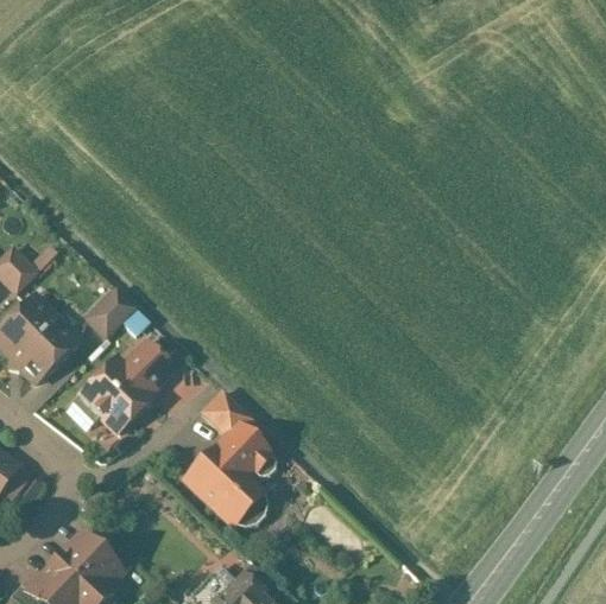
[(8,250),(0,259),(0,284),(13,297),(33,275),(8,250)]
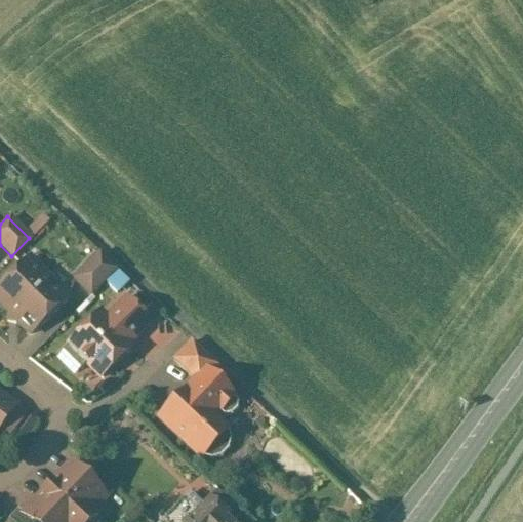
[(97,251),(71,277),(89,294),(115,269),(97,251)]
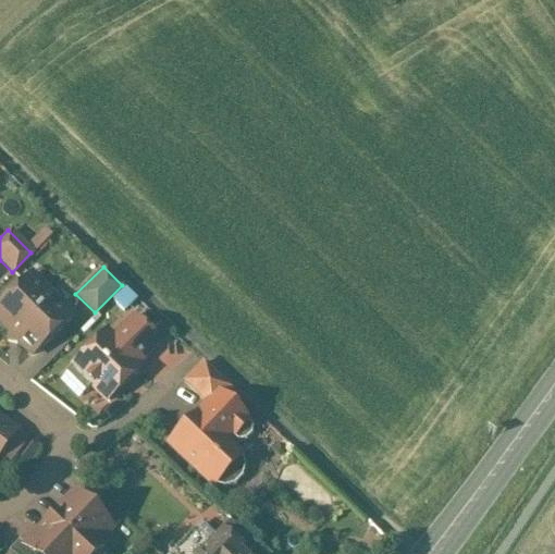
[(28,273),(0,302),(0,321),(8,329),(5,331),(5,332),(7,332),(4,336),(14,340),(14,341),(16,339),(29,352),(28,353),(29,354),(69,314),(68,312),(66,314),(28,275),(29,274),(28,273)]
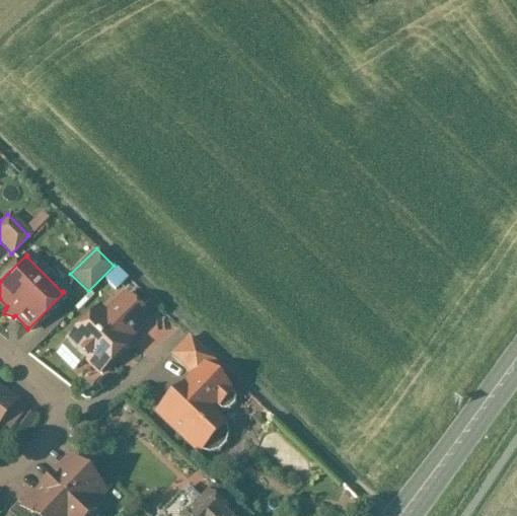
[(124,295),(103,316),(125,338),(145,316),(124,295)]
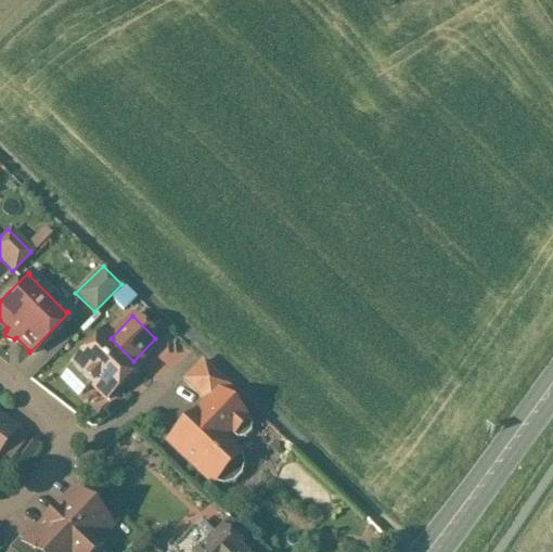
[(102,330),(76,356),(89,369),(89,382),(89,383),(104,398),(137,364),(111,338),(102,330)]
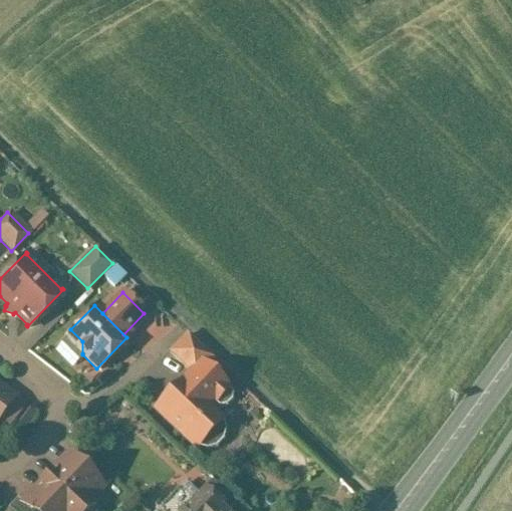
[(161,305),(131,333),(145,348),(176,320),(161,305)]
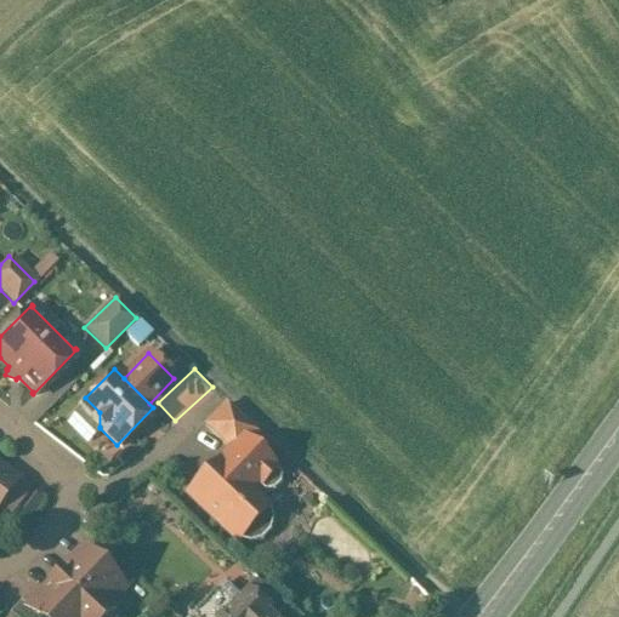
[(85,398),(78,406),(68,417),(89,438),(100,428),(100,427),(100,412),(85,398)]
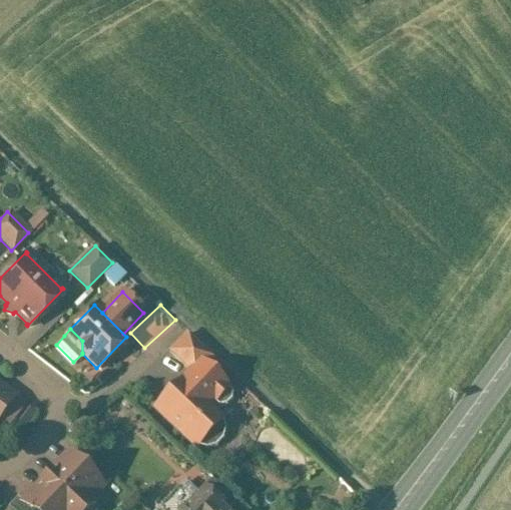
[(210,357),(184,332),(167,350),(189,370),(197,362),(201,366),(210,357)]
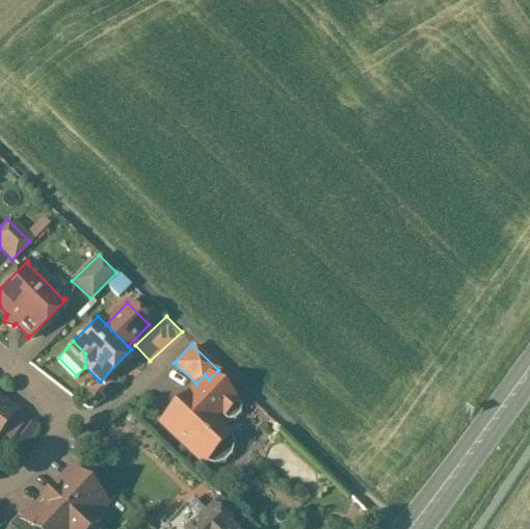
[(196,384),(159,423),(201,463),(211,466),(220,463),(228,455),(231,445),(228,434),(218,425),(222,420),(223,421),(232,420),(237,415),(238,406),(209,379),(205,375),(196,384)]
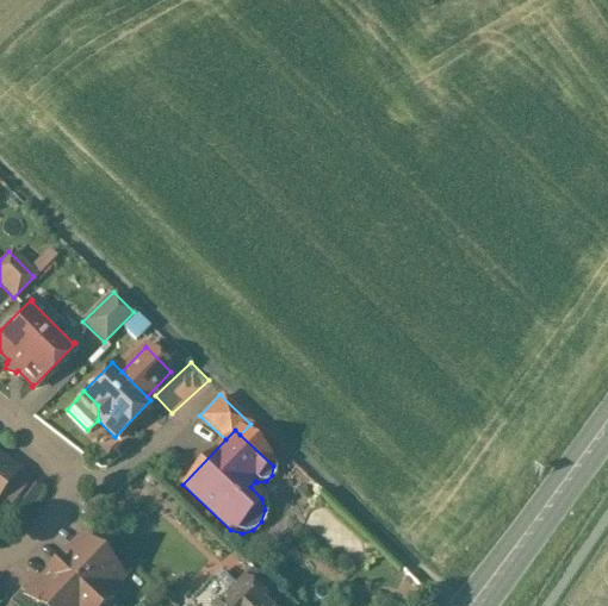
[(0,488),(14,470),(0,460),(0,488)]
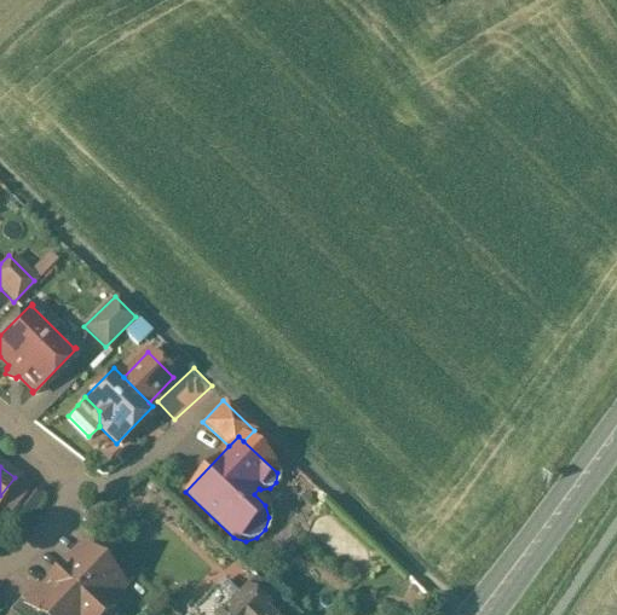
[(108,552),(97,541),(87,552),(98,562),(108,552)]
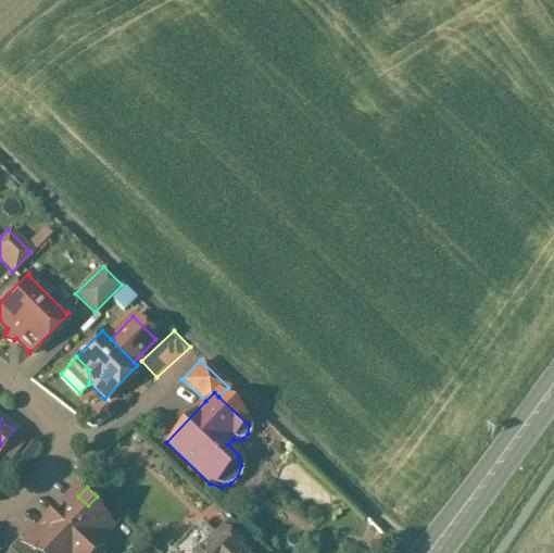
[(78,497),(72,491),(51,513),(50,511),(40,520),(42,523),(22,543),(22,544),(29,552),(91,552),(102,542),(98,538),(109,526),(88,505),(78,497)]
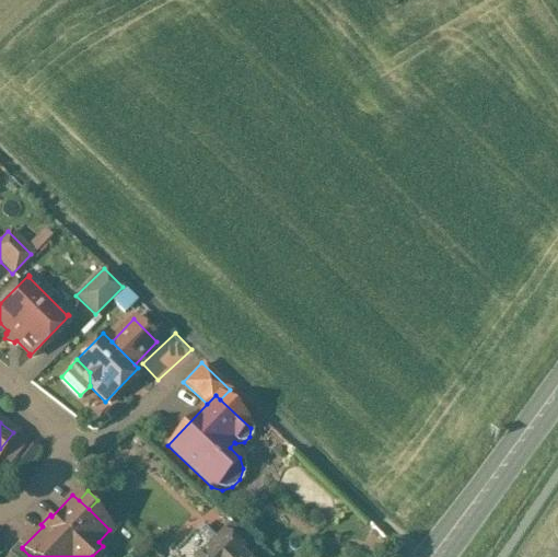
[(254,546),(229,521),(219,531),(244,556),(254,546)]
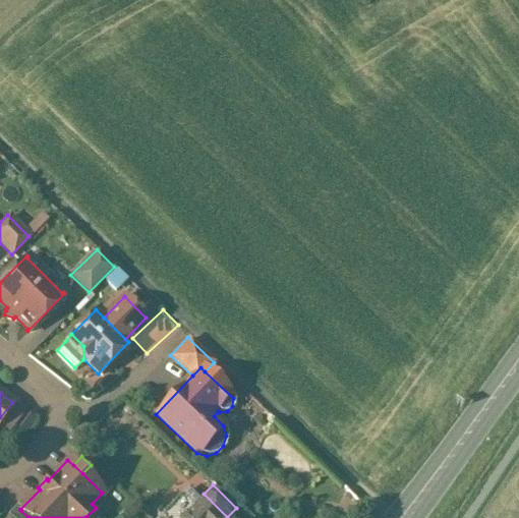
[(227,517),(204,494),(184,514),(171,502),(156,517),(226,517),(227,517)]
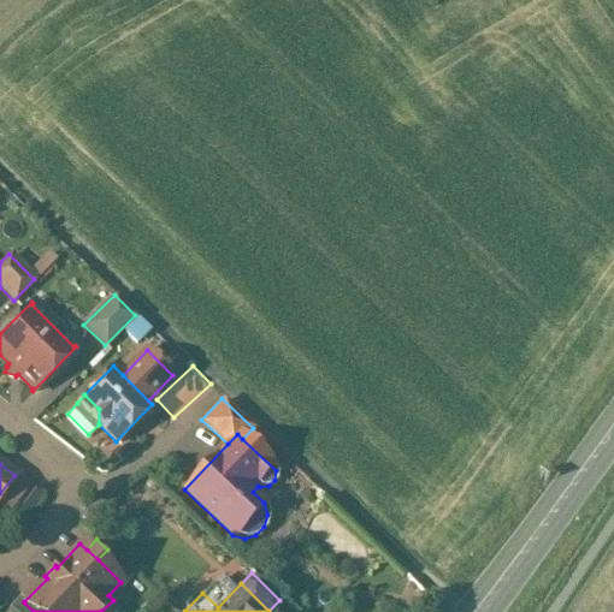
[(33,611),(24,602),(24,601),(18,595),(7,607),(12,611),(33,611)]
